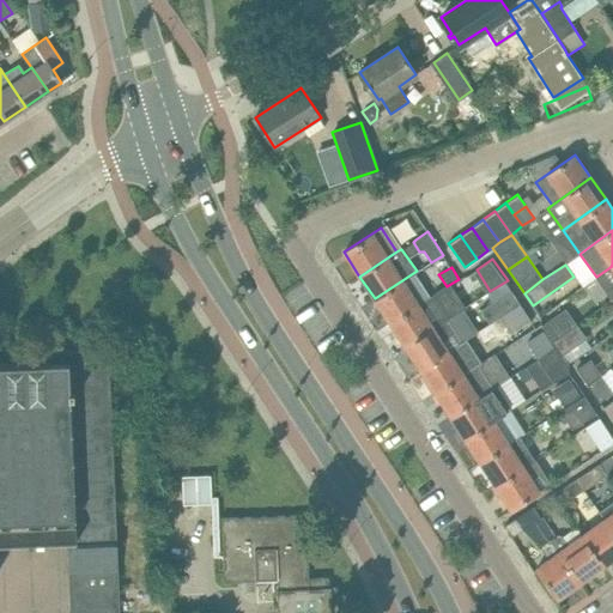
[(417,272),(417,271),(375,298),(389,322),(418,303),(404,281),(417,272)]
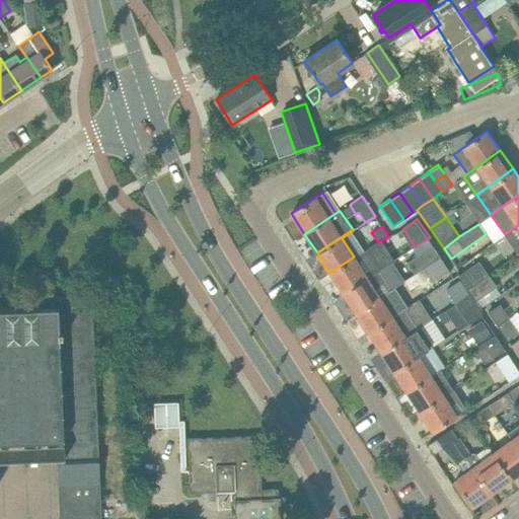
[(423,269),(440,257),(432,246),(406,263),(415,274),(423,269)]
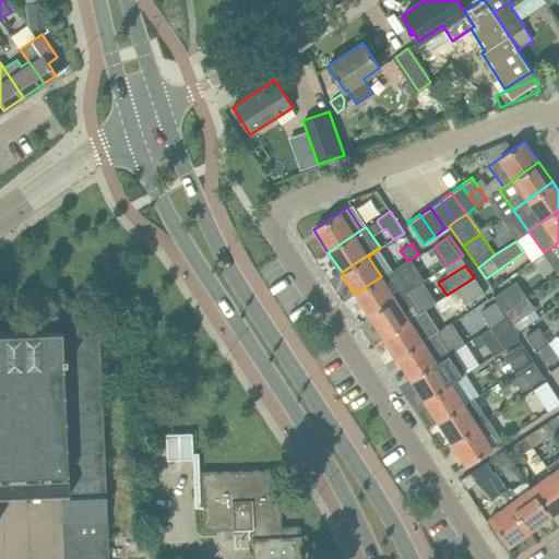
[(355,294),(369,314),(395,298),(408,289),(408,290),(411,288),(396,266),(381,276),(355,294)]
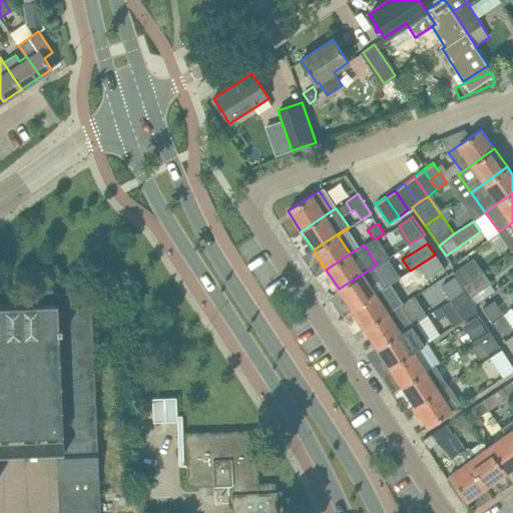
[(435,254),(418,266),(427,280),(444,268),(435,254)]
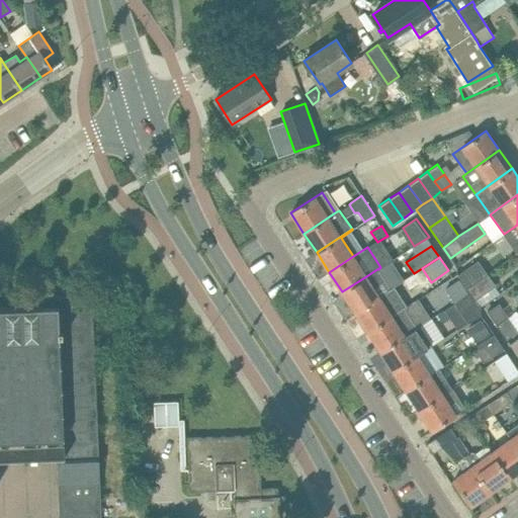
[(478,260),(457,274),(466,288),(487,274),(478,260)]
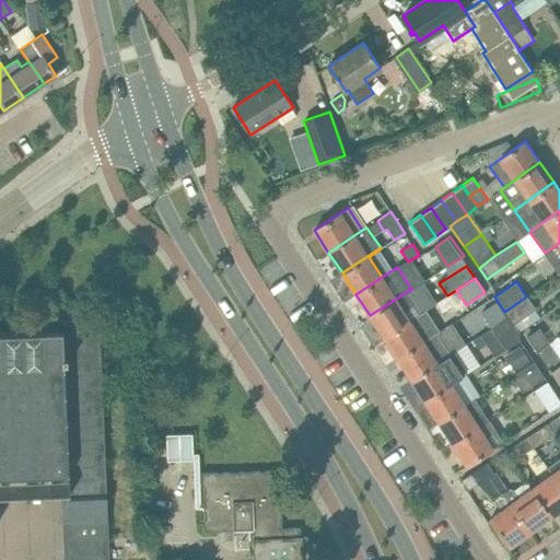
[(396,299),(370,315),(384,337),(410,319),(422,312),(409,291),(409,290),(396,299)]
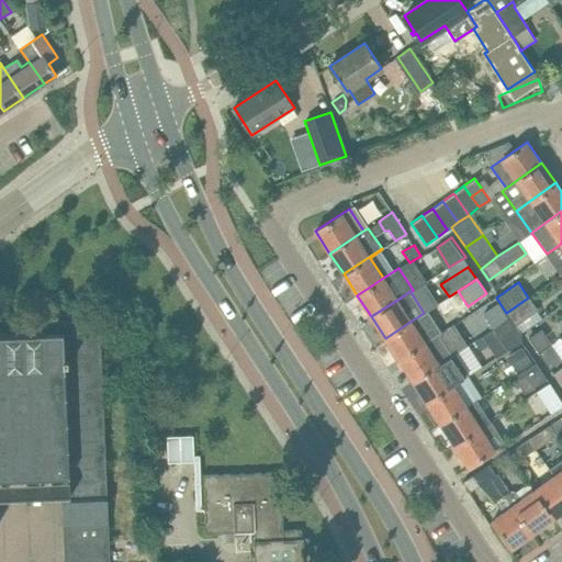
[(444,316),(456,308),(448,298),(437,305),(444,316)]
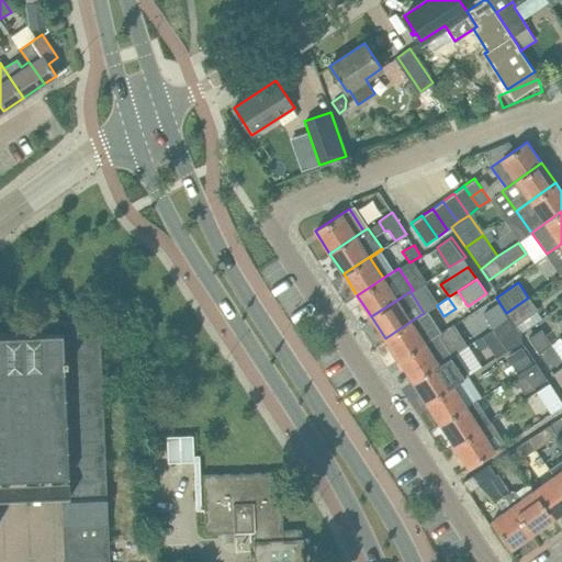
[(515,326),(538,310),(528,298),(506,313),(509,318),(515,326)]
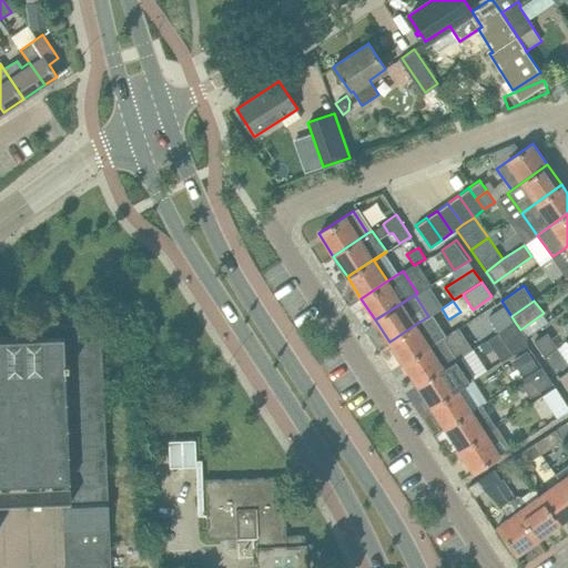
[(69,485),(69,499),(70,499),(72,547),(110,545),(101,321),(56,323),(56,335),(0,337),(0,483),(69,480),(69,485)]
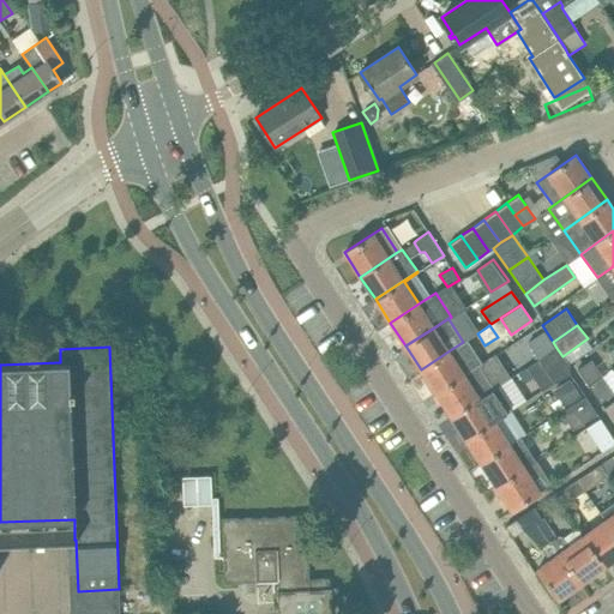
[(451,354),(450,350),(421,369),(437,393),(465,375),(464,373),(474,367),(461,347),(451,354)]
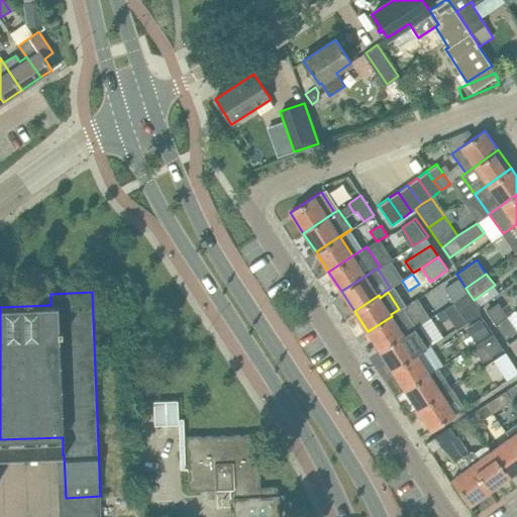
[(454,303),(464,318),(480,308),(474,300),(469,293),(454,303)]
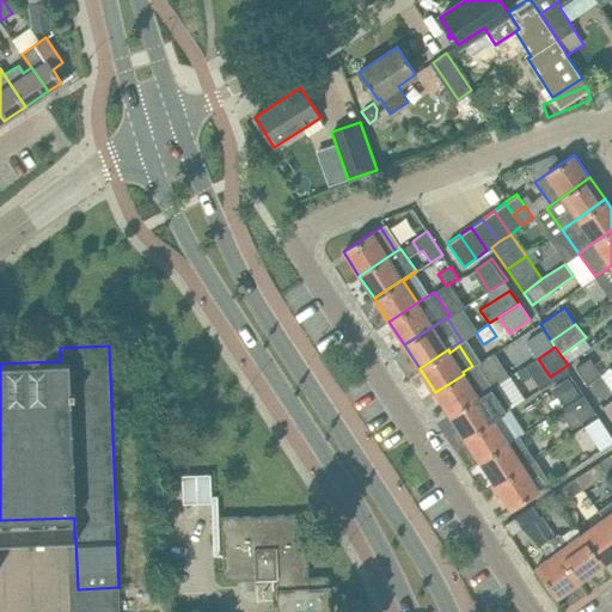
[(587,384),(600,374),(589,359),(575,368),(587,384)]
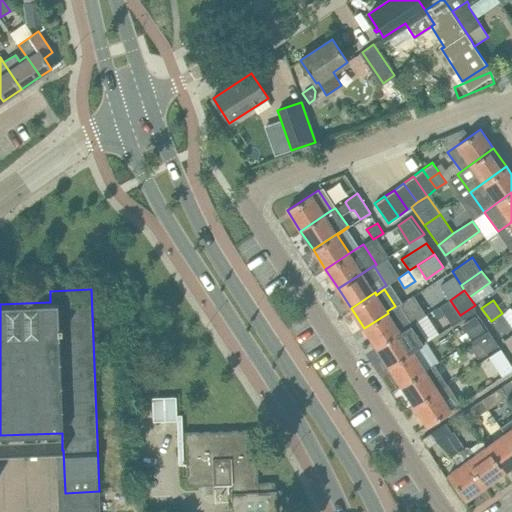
[(395,306),(387,311),(388,313),(364,328),(376,348),(412,325),(411,323),(399,304),(395,306)]
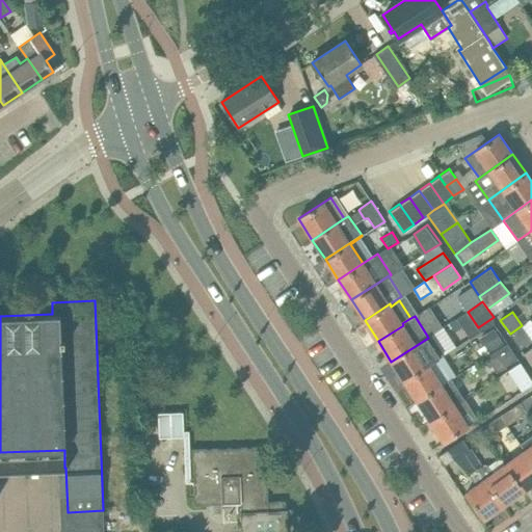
[(531,340),(522,325),(510,334),(521,348),(531,340)]
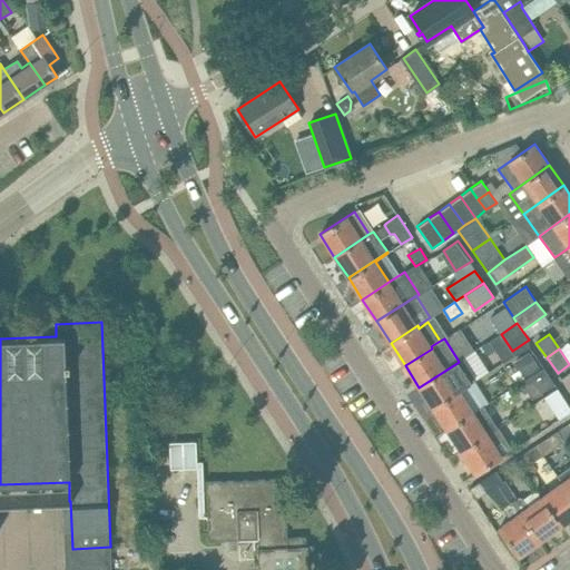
[(518,359),(520,370),(537,366),(533,354),(518,359)]
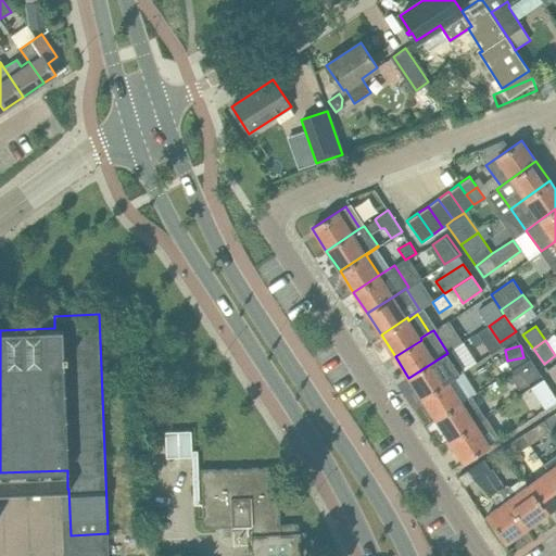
[(446,351),(447,353),(408,378),(421,399),(449,381),(464,371),(450,350),(446,351)]
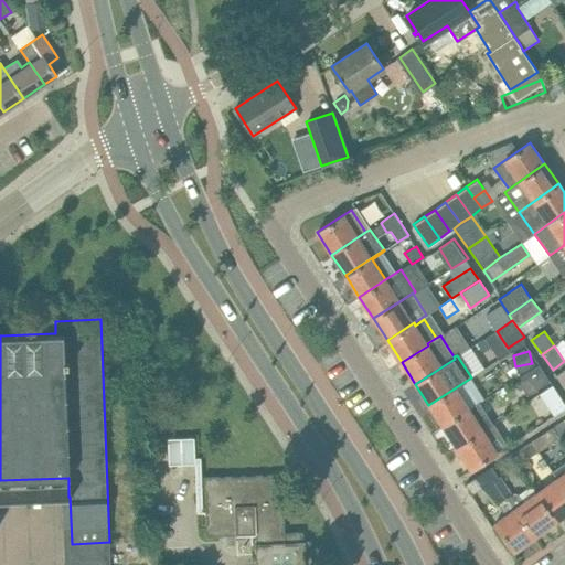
[(539,364),(516,379),(528,395),(550,381),(539,364)]
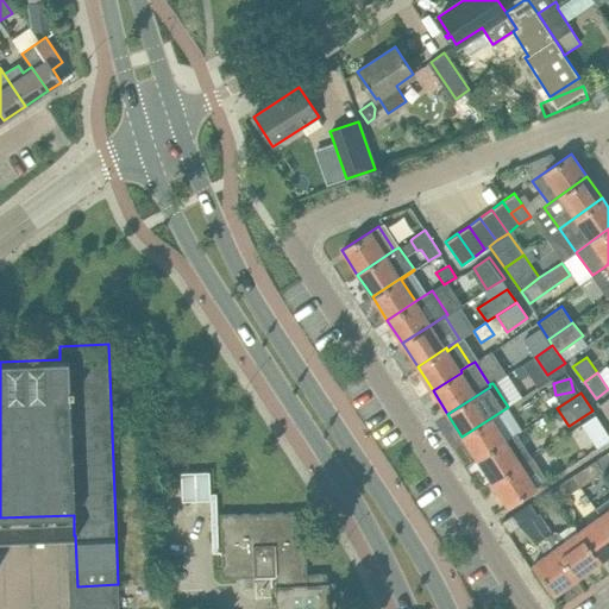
[(597,449),(608,439),(608,435),(596,415),(582,425),(597,449)]
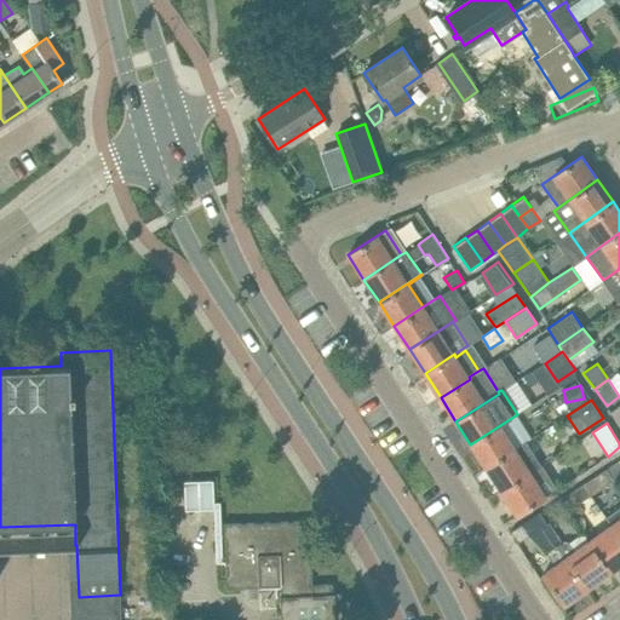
[(516,448),(500,425),(470,445),(486,468),(527,442),(526,441),(516,448)]
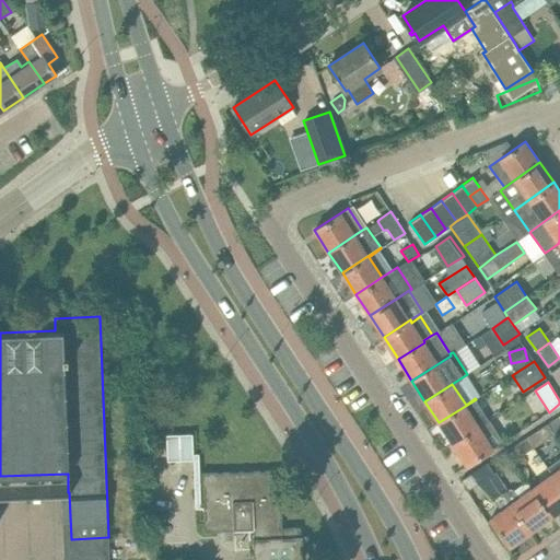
[(473,416),(482,409),(476,399),(439,422),(453,444),(490,420),(489,419),(479,426),(473,416)]
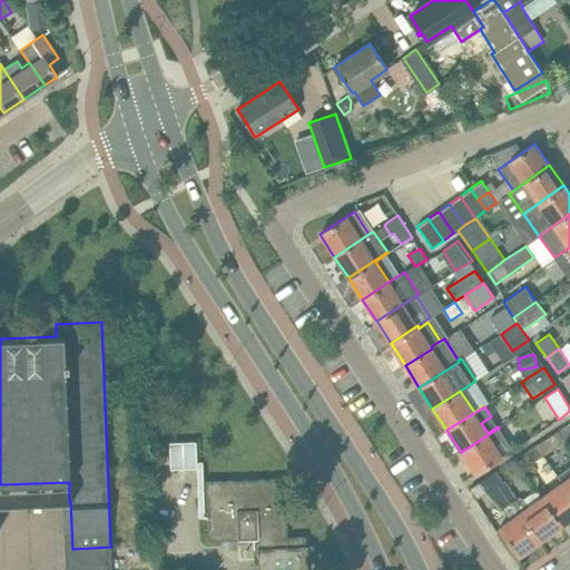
[(569,422),(557,431),(564,442),(569,438),(569,422)]
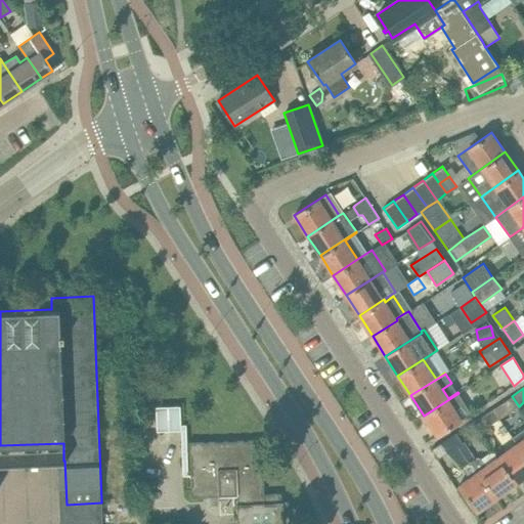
[(471,412),(459,393),(424,416),(437,436),(463,419),(471,412)]
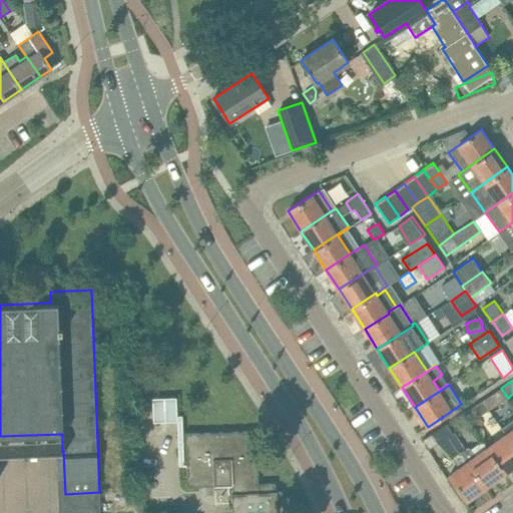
[(481,401),(488,411),(508,398),(501,388),(481,401)]
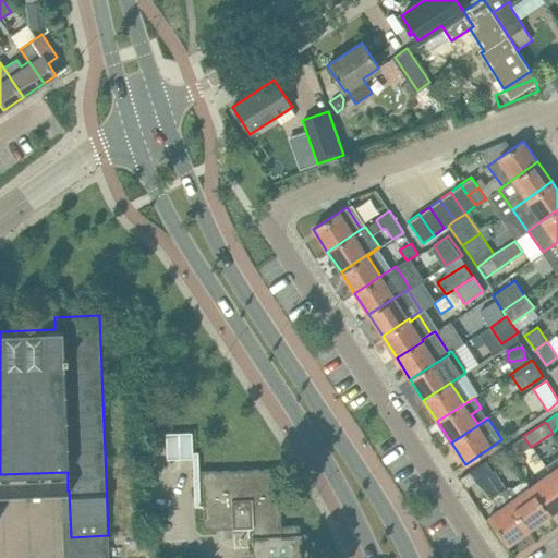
[(198,452),(193,452),(192,432),(166,433),(167,459),(193,459),(195,507),(201,506),(202,505),(203,505),(203,500),(199,501),(198,471),(198,452)]
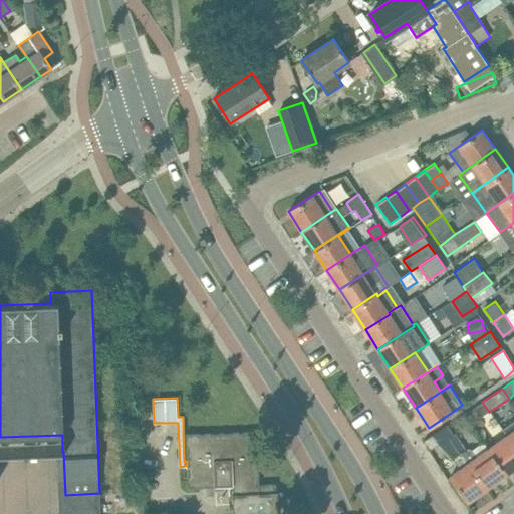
[(489,412),(482,402),(474,408),(480,418),(489,412)]
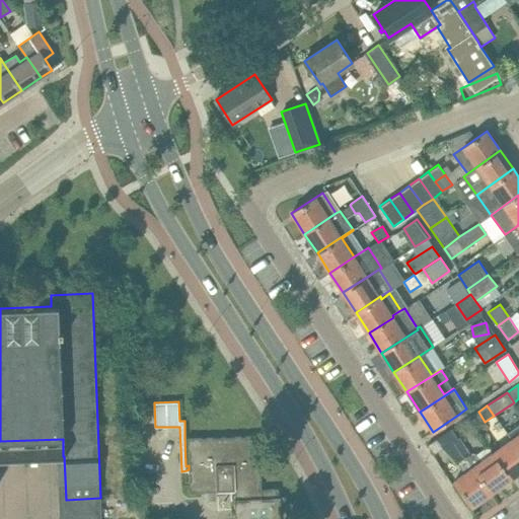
[(518,424),(506,433),(511,440),(518,451),(518,424)]
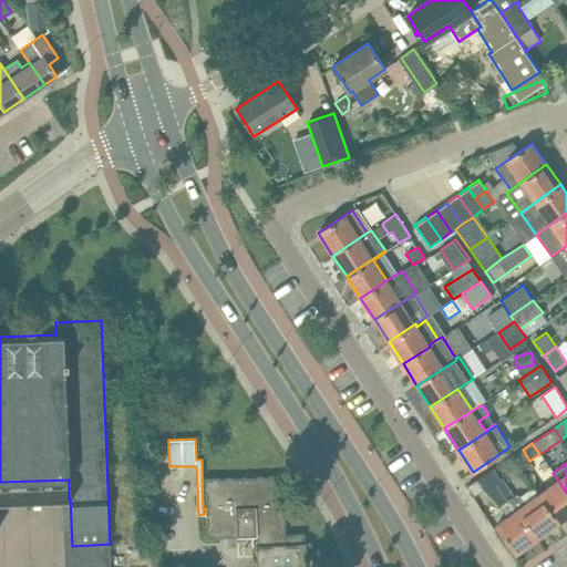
[(496,467),(484,475),(467,486),(474,496),(494,483),(502,494),(509,488),(496,467)]
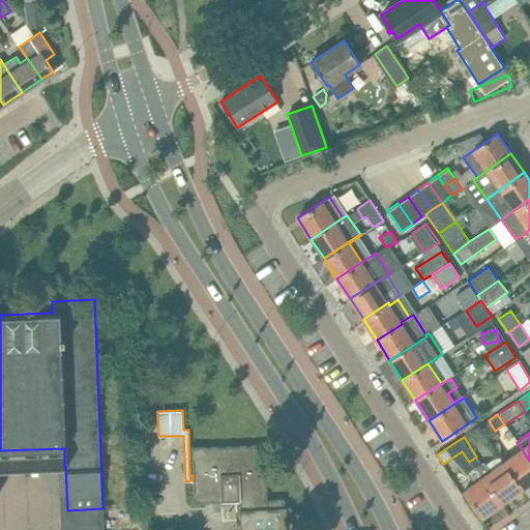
[(265,444),(192,447),(193,475),(193,479),(194,503),(239,501),(239,529),(291,529),(291,507),(284,507),(284,499),(267,500),(265,444)]
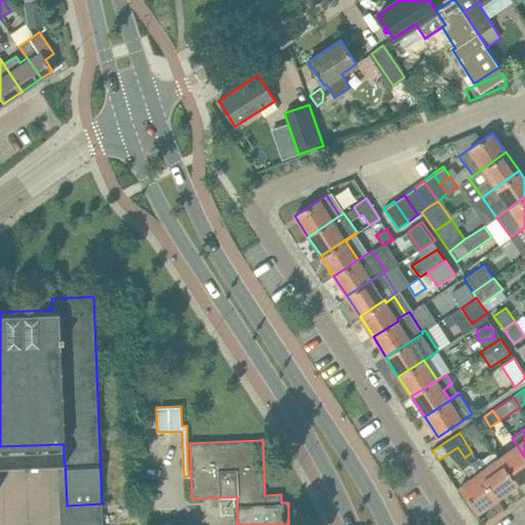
[(524,478),(524,456),(517,445),(497,459),(516,485),(524,478)]
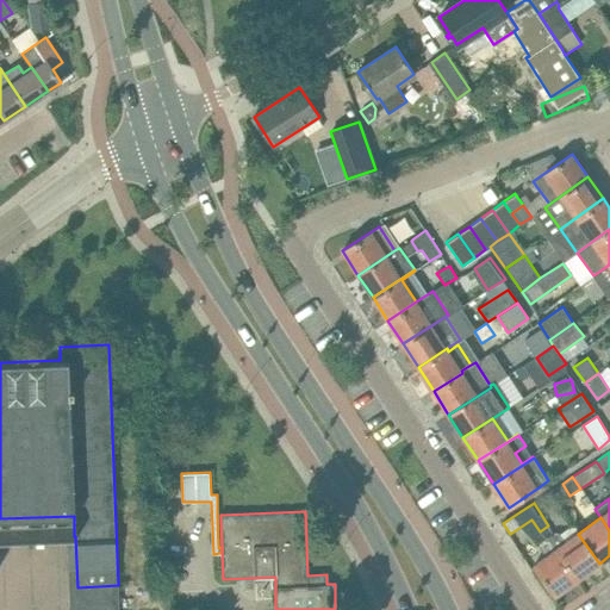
[(554,531),(546,537),(559,554),(577,579),(599,564),(578,534),(573,526),(561,534),(559,533),(554,531)]
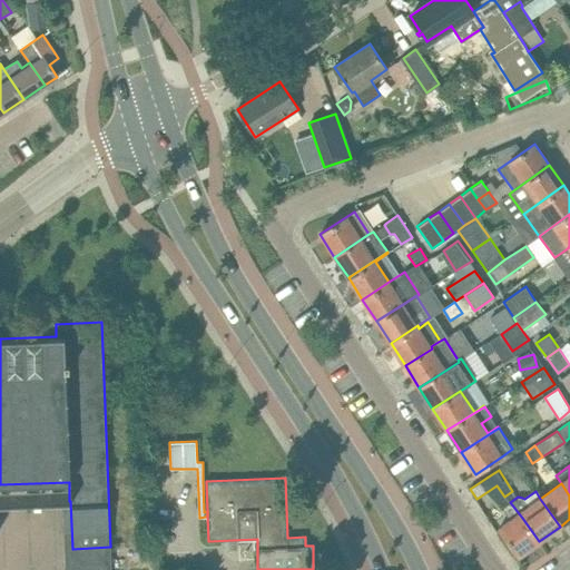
[(502,508),(510,520),(499,528),(519,556),(539,541),(522,518),(510,502),(502,508)]
